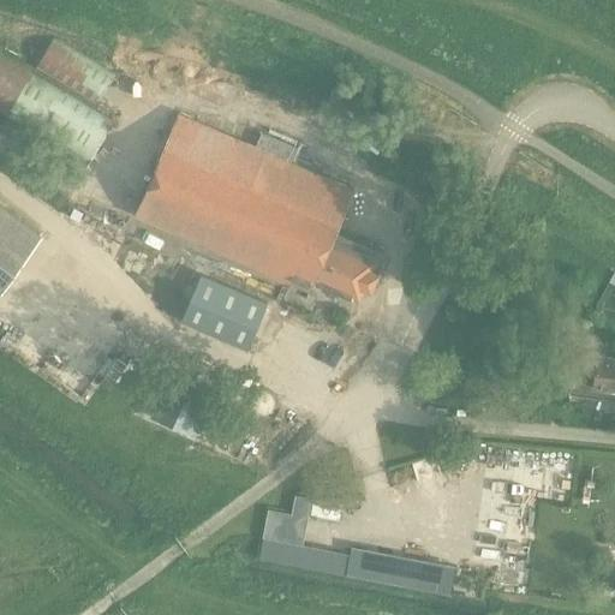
[(35,70),(97,108),(115,76),(54,39),(35,70)]
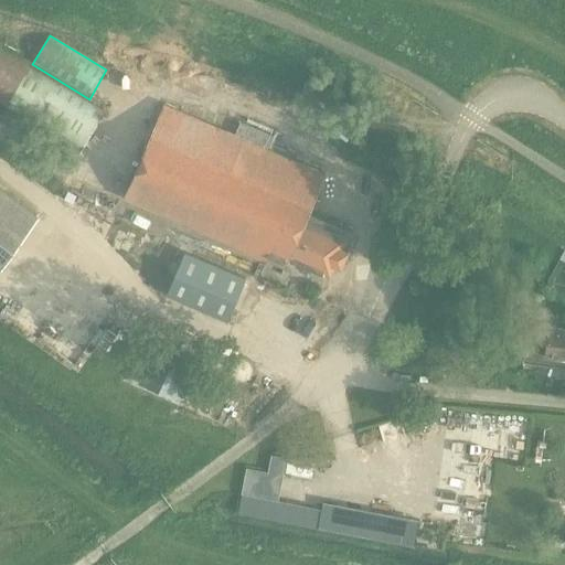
[(0,106),(78,153),(104,112),(0,49),(0,106)]
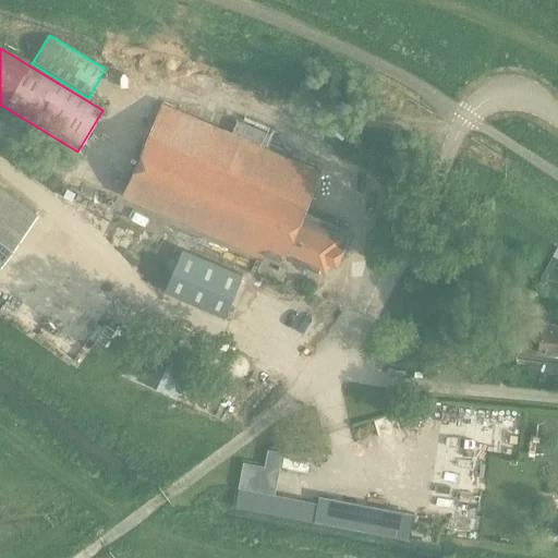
[(337,265),(344,249),(338,245),(343,234),(302,217),(322,172),(162,105),(123,195),(281,264),(286,255),(326,274),(330,263),(337,265)]
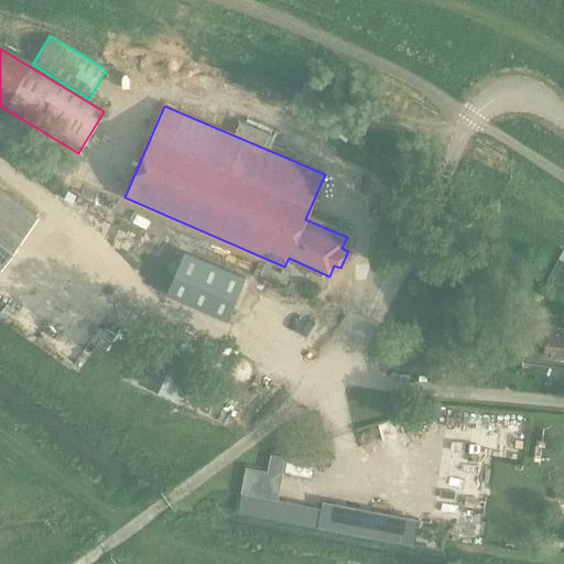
[(0,190),(0,267),(38,217),(0,190)]
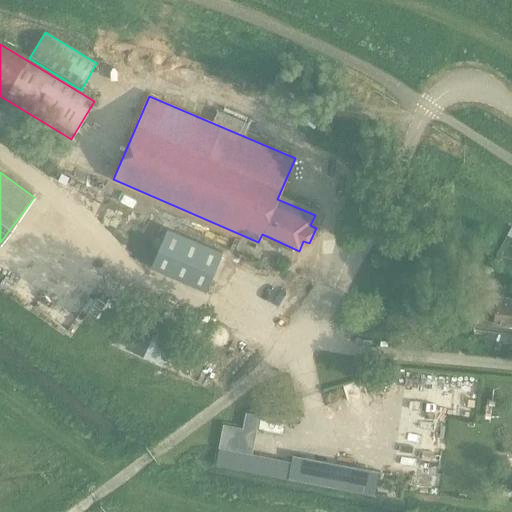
[(223,252),(168,228),(149,272),(204,296),(223,252)]
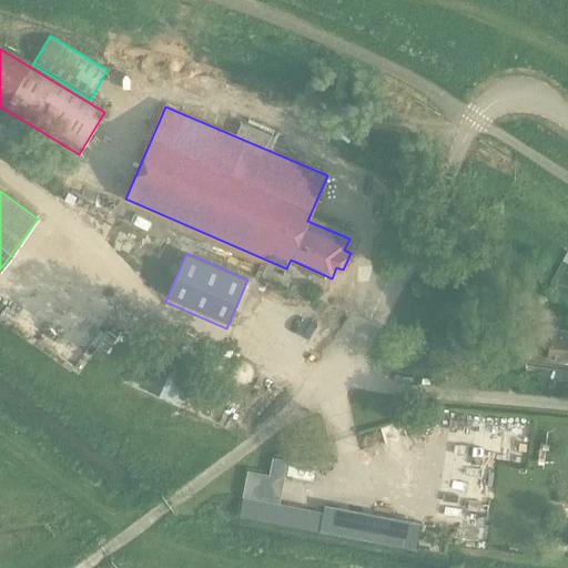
[(567,331),(530,326),(528,341),(525,365),(567,371),(567,331)]
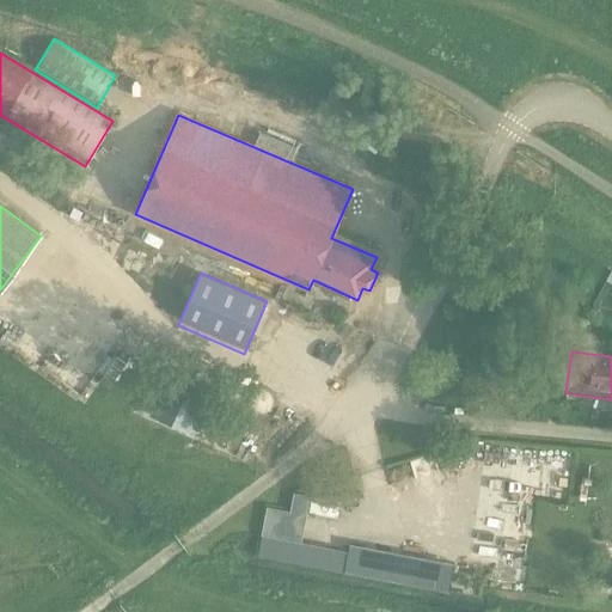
[(165,383),(152,412),(195,430),(207,402),(165,383)]
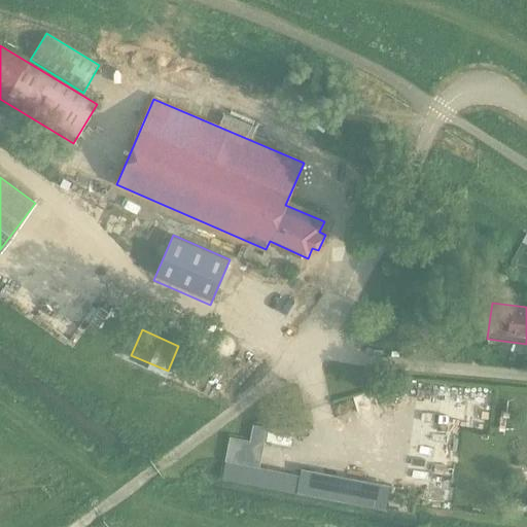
[(526,490),(515,488),(513,502),(526,503),(526,490)]
